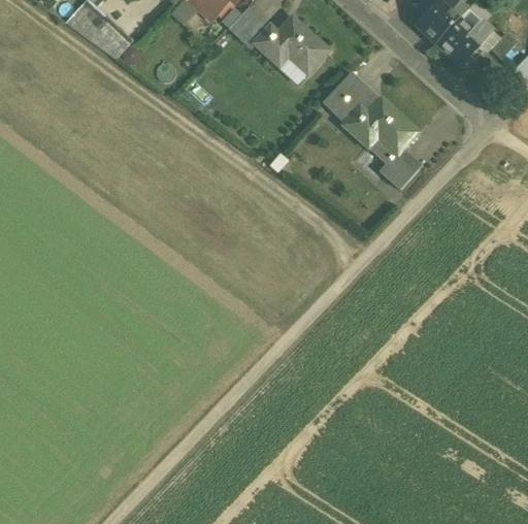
[(131,41),(87,0),(85,0),(65,22),(116,58),(131,41)]
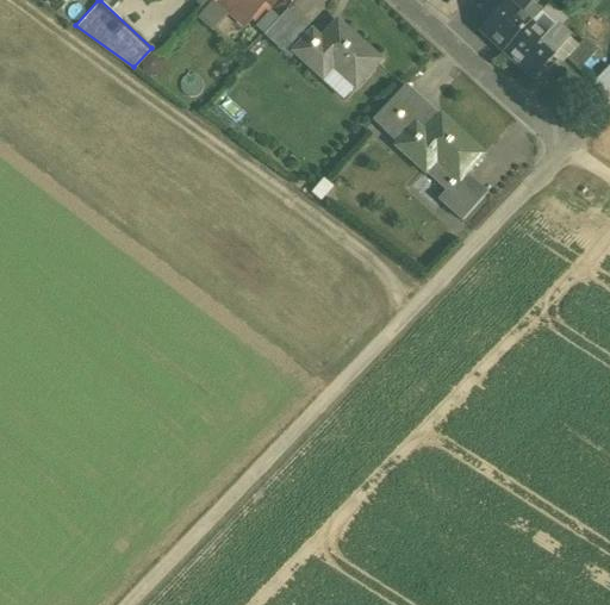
[(228,0),(247,17),(262,0),(265,0),(269,5),(273,0),(228,0)]
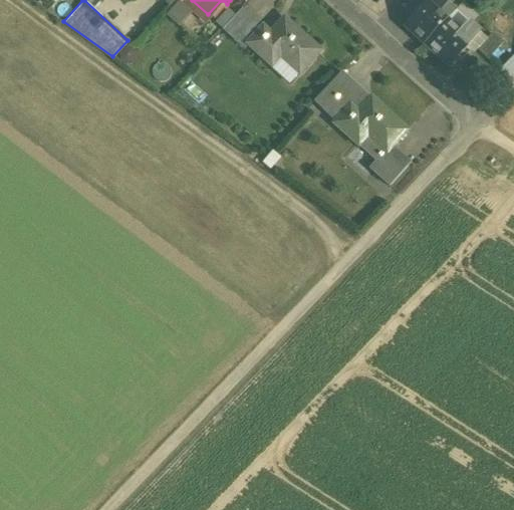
[(437,10),(426,0),(415,11),(404,23),(425,42),(446,18),(437,10)]
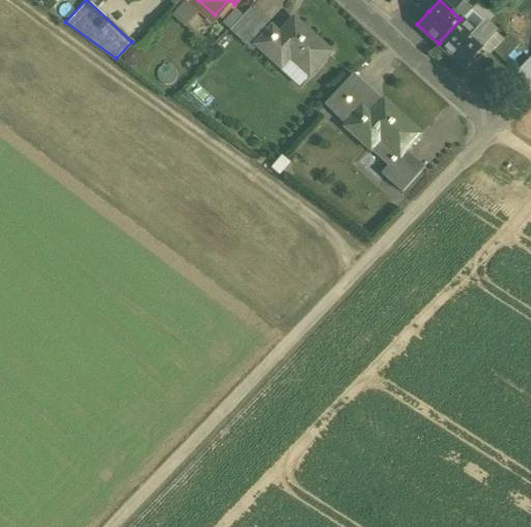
[(440,0),(422,0),(420,3),(428,11),(440,0)]
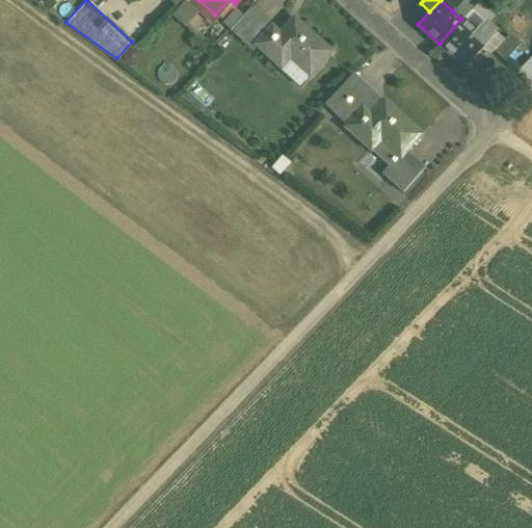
[(441,0),(452,10),(462,0),(441,0)]
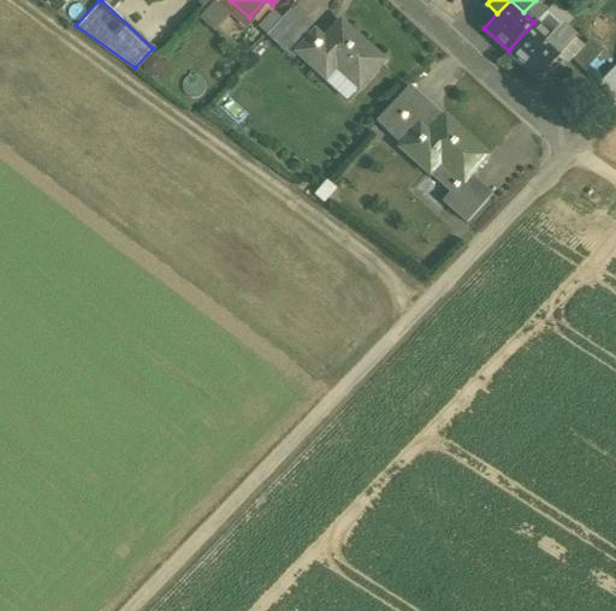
[(546,10),(535,0),(523,12),(534,22),(546,10)]
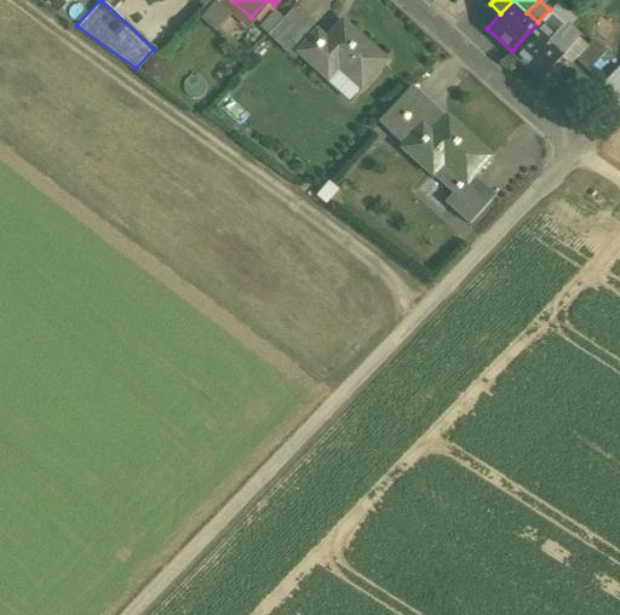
[(316,30),(291,7),(268,33),(294,57),(299,52),(298,51),(316,30)]
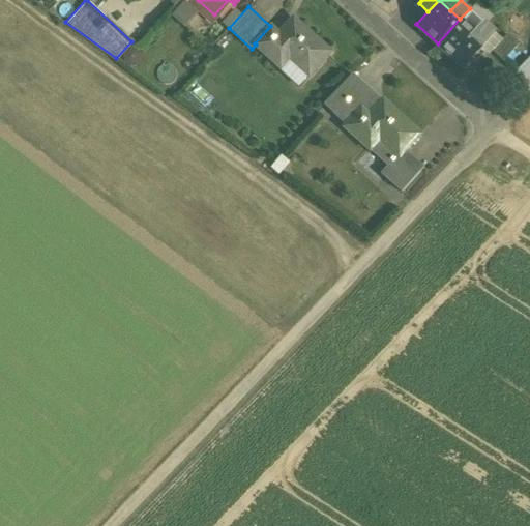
[(329,51),(292,18),(278,33),(270,26),(255,44),(256,45),(280,65),(288,56),(307,74),(329,51)]
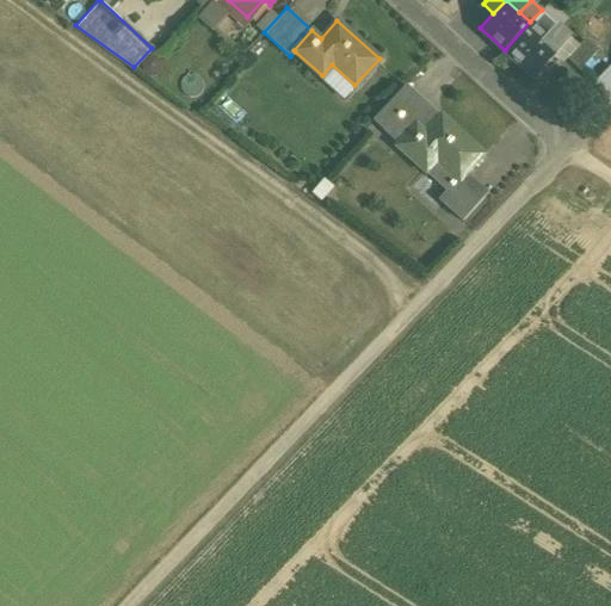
[(548,38),(530,22),(505,50),(534,78),(560,49),(548,38)]
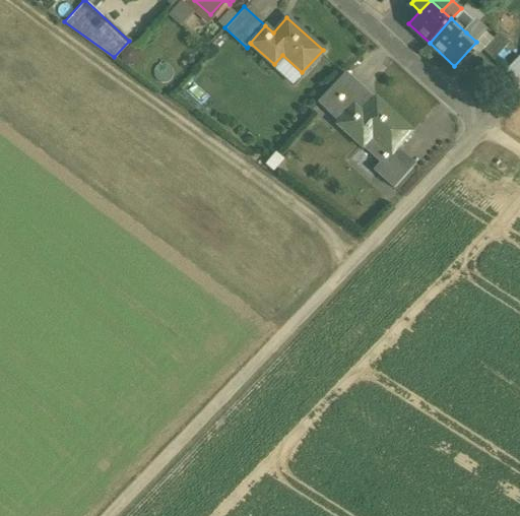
[(484,33),(474,23),(466,33),(476,42),(484,33)]
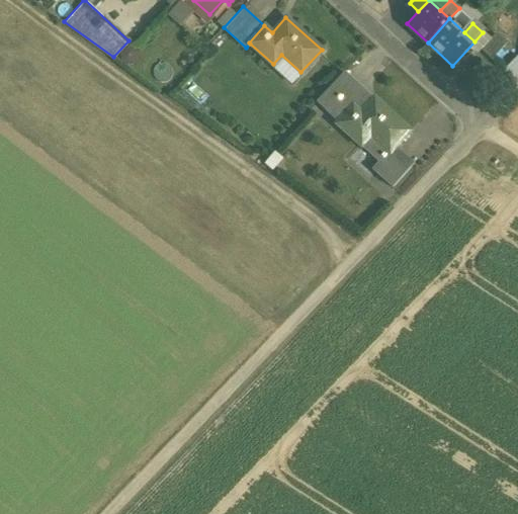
[(496,32),(481,49),(491,58),(506,41),(496,32)]
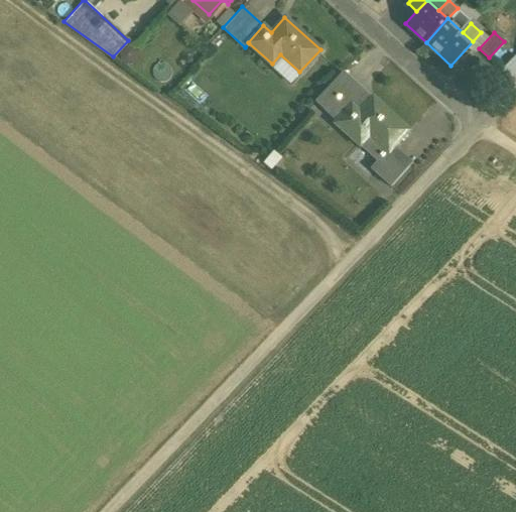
[(515,54),(515,53),(500,70),(508,78),(515,68),(515,54)]
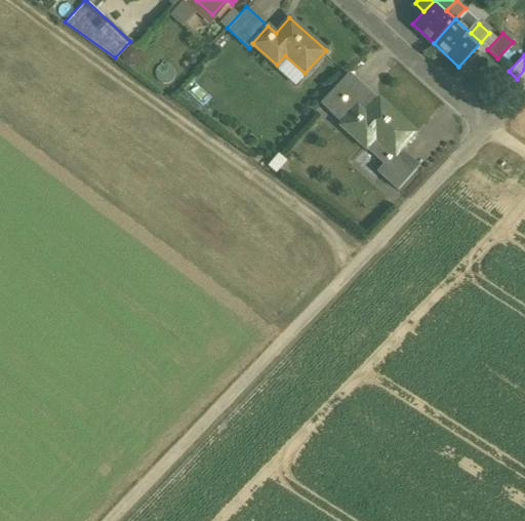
[(359,80),(349,71),(331,89),(341,98),(359,80)]
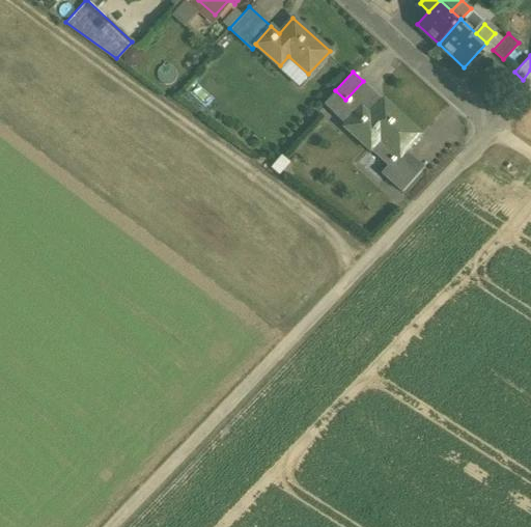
[(383,100),(363,81),(345,100),(335,90),(324,103),(346,125),(361,108),(369,115),(383,100)]
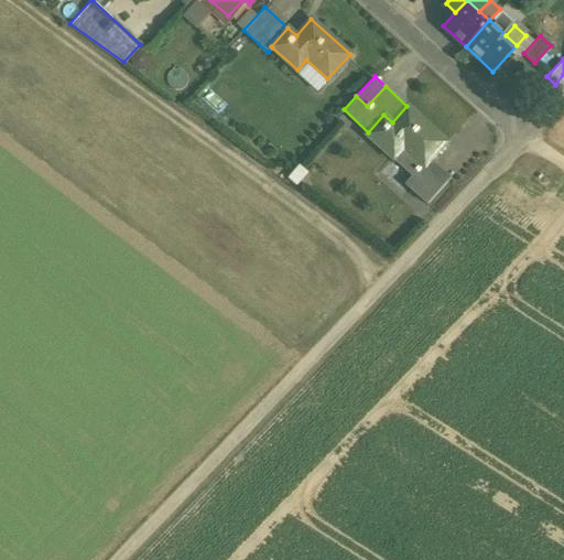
[(445,141),(407,106),(392,122),(383,115),(368,132),(366,133),(392,158),(409,140),(430,160),(430,159),(445,141)]
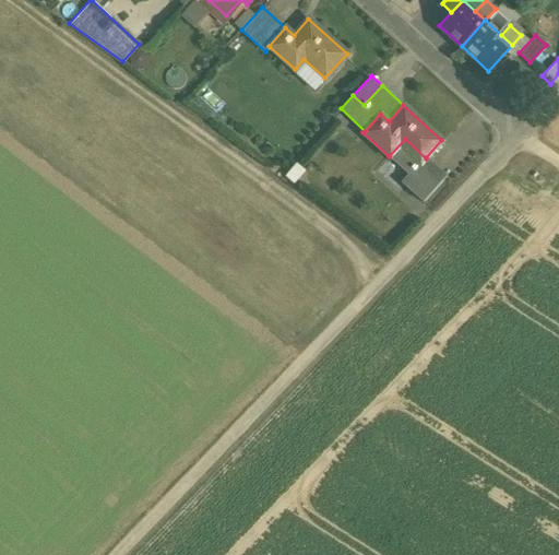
[(426,158),(405,139),(389,156),(408,174),(409,175),(426,158)]
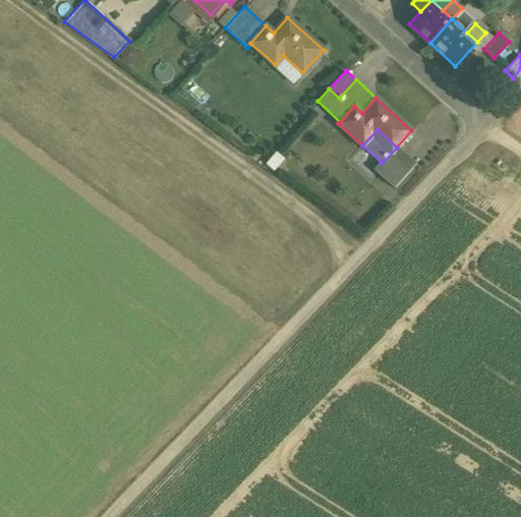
[(415,163),(397,147),(397,148),(382,163),(381,162),(374,169),(394,187),(415,163)]
